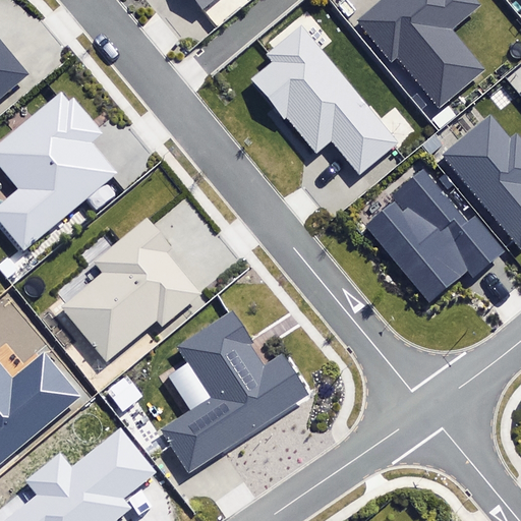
[(396,59),(439,110),(446,104),(485,70),(452,30),(481,5),(477,0),(381,0),(357,20),(392,62),(396,59)]
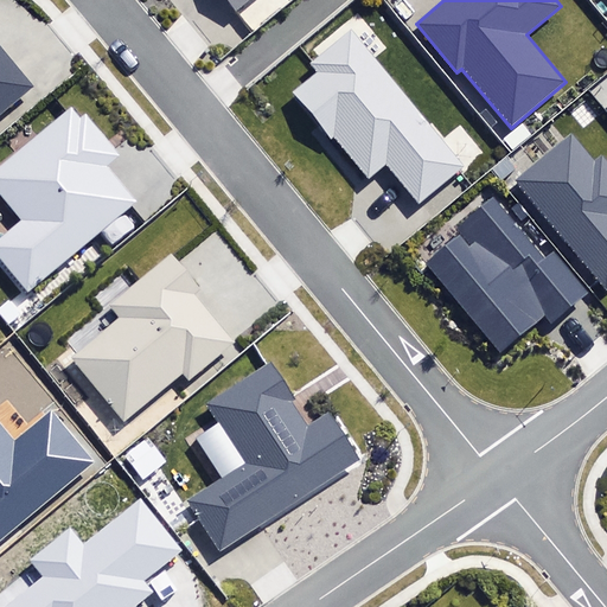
[(334,134),(370,179),(389,164),(417,200),(461,166),(352,29),(311,62),(318,71),(293,91),(330,138),(334,134)]
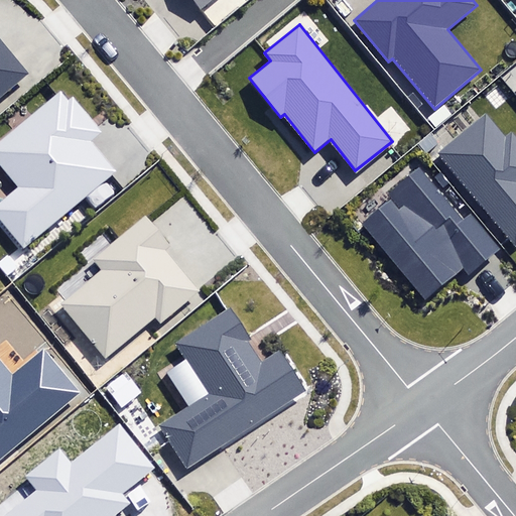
[(0,96),(28,73),(0,39),(0,96)]
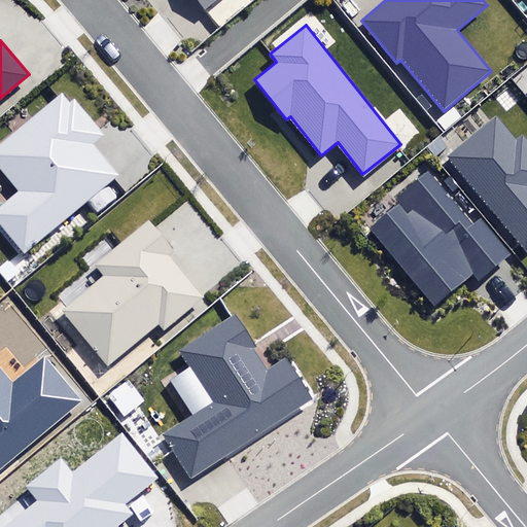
[(0,207),(0,221),(25,251),(118,174),(92,142),(103,133),(74,99),(69,103),(61,94),(0,144),(0,168),(20,191),(0,207)]
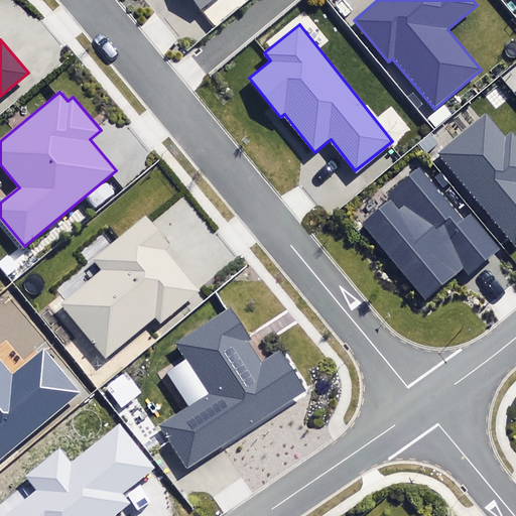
[(435,128),(452,115),(443,105),(428,118),(435,128)]
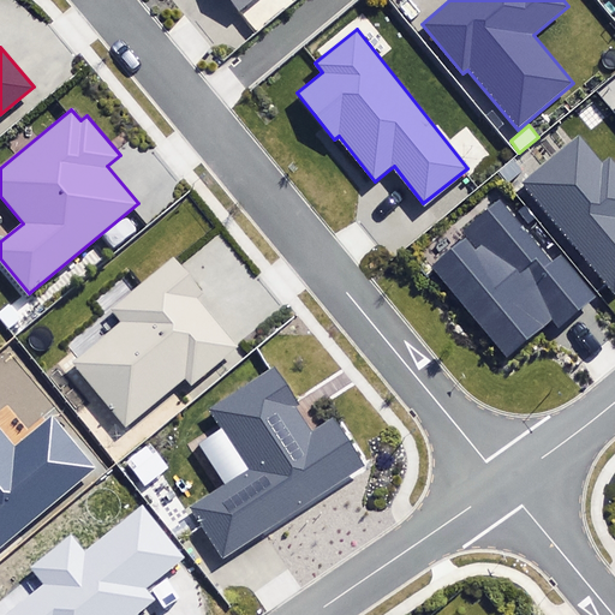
[(607,282),(614,292),(614,291),(614,163),(614,162),(609,156),(602,162),(580,135),(572,142),(523,183),(607,282)]
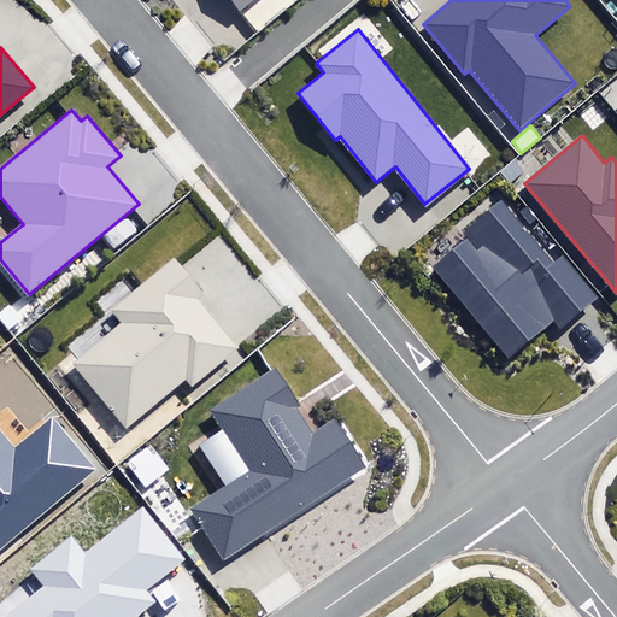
[(434,268),(509,357),(553,321),(564,333),(594,307),(603,300),(598,293),(565,253),(553,263),(500,200),(463,231),(469,239),(434,268)]
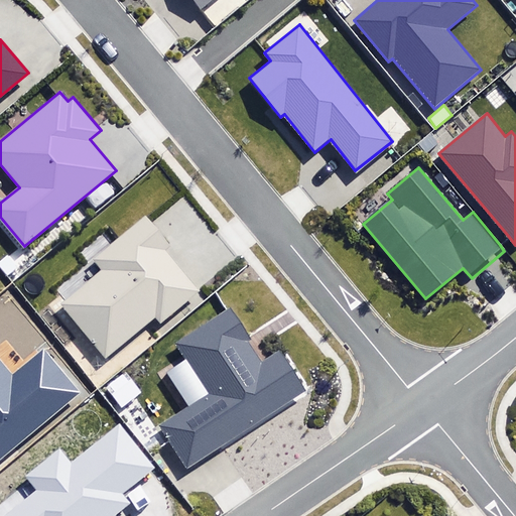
[(59,304),(106,360),(156,318),(160,323),(199,291),(163,250),(169,244),(145,215),(95,257),(104,267),(59,304)]
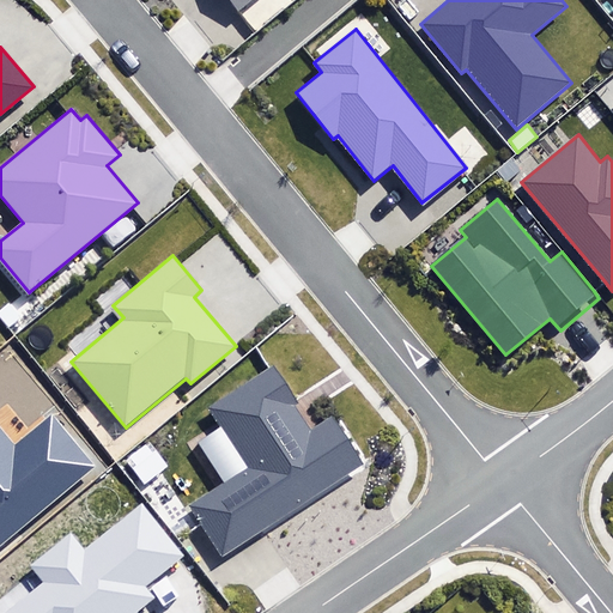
[(189,507),(220,556),(368,465),(335,412),(309,429),(273,371),(214,407),(252,467),(189,507)]
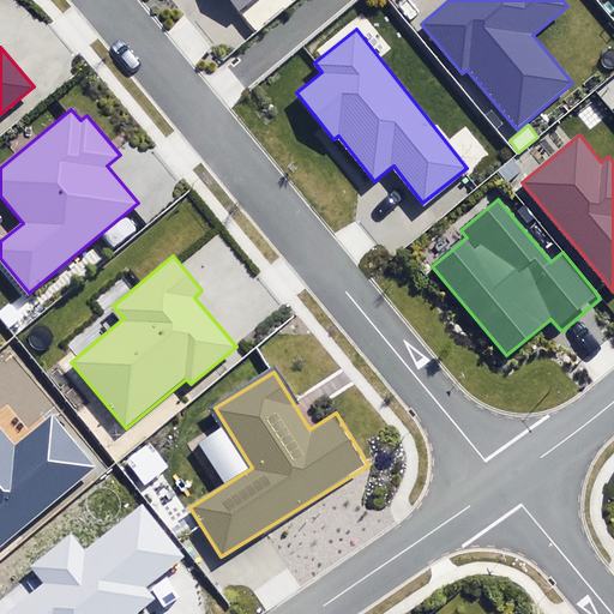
[(0,547),(95,469),(53,419),(17,449),(0,428),(0,547)]
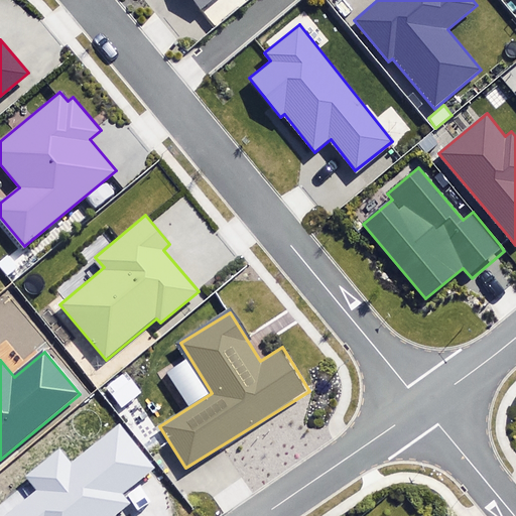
[(109,515),(125,503),(120,497),(155,469),(119,423),(74,460),(60,443),(21,475),(32,488),(0,513),(0,514),(1,515),(109,515)]
